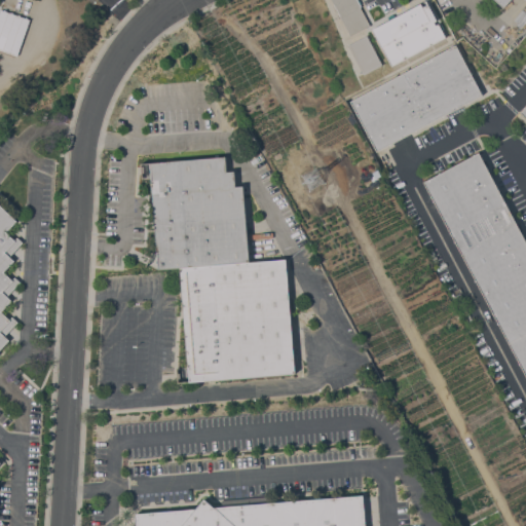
[(360,0),(363,5),(360,7),(370,26),(350,36),(331,0),(360,0)]
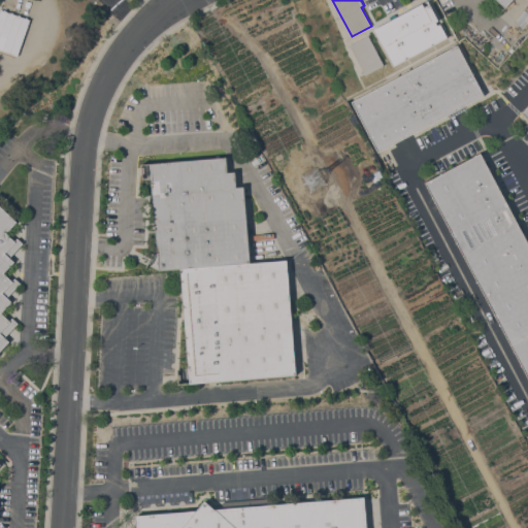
[(392,65),(372,29),(427,0),(437,20),(435,21),(437,25),(439,23),(447,36),(392,65)]
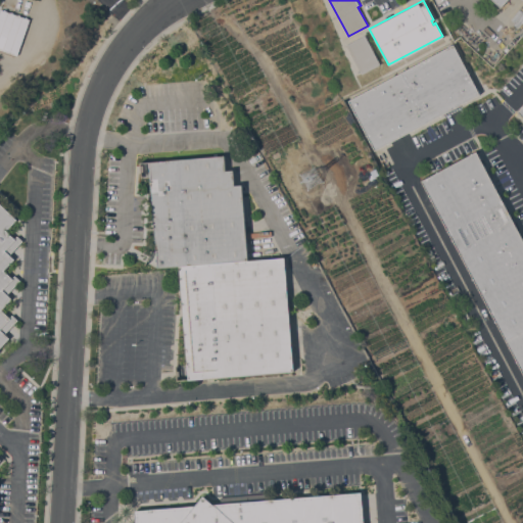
[(11,53),(0,48),(0,8),(25,17),(11,53)]
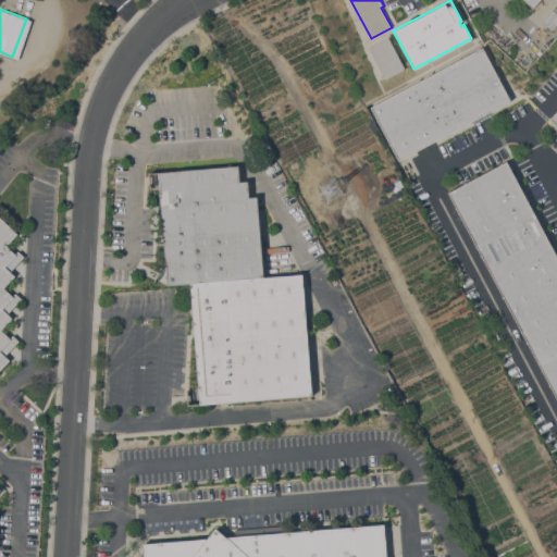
[(405,69),(384,79),(368,48),(388,37),(405,69)]
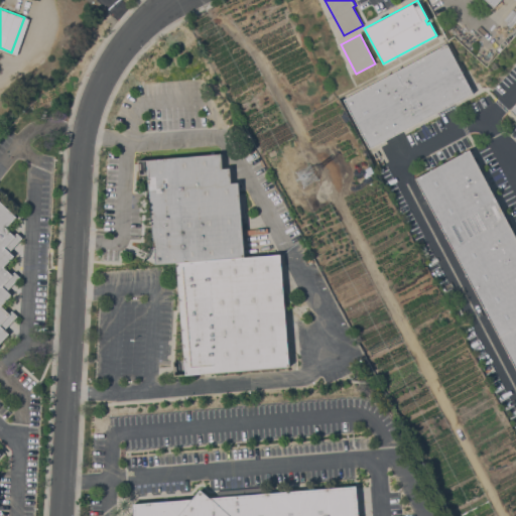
[(446,43),(473,93),(369,148),(343,99),(446,43)]
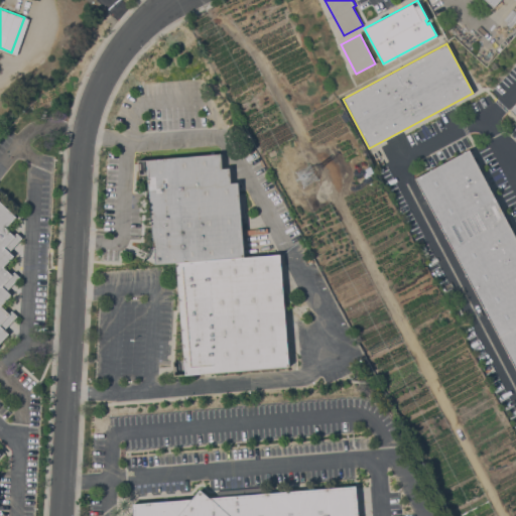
[(515,370),(414,178),(470,149),(515,237),(515,370)]
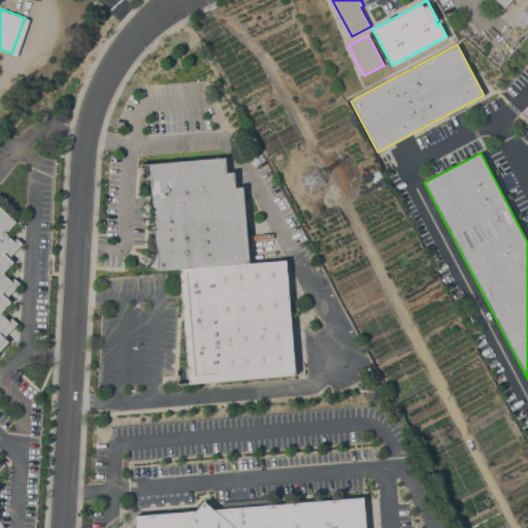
[(250,264),(180,269),(180,268),(159,270),(150,163),(216,158),(216,155),(220,155),(220,158),(226,157),(227,172),(235,171),(236,187),(243,187),(250,264)]
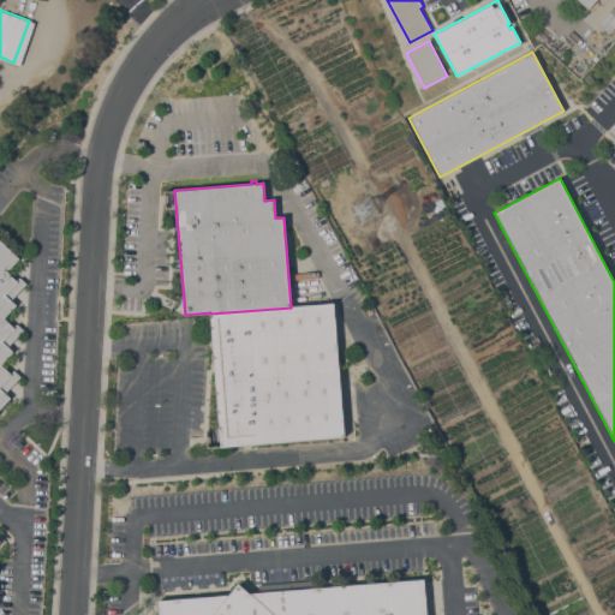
[(0,239),(19,258),(7,272),(17,280),(19,278),(27,284),(11,299),(17,305),(5,317),(15,327),(17,323),(23,329),(9,346),(15,351),(1,364),(11,374),(15,370),(21,376),(5,393),(11,398),(0,408),(0,239)]
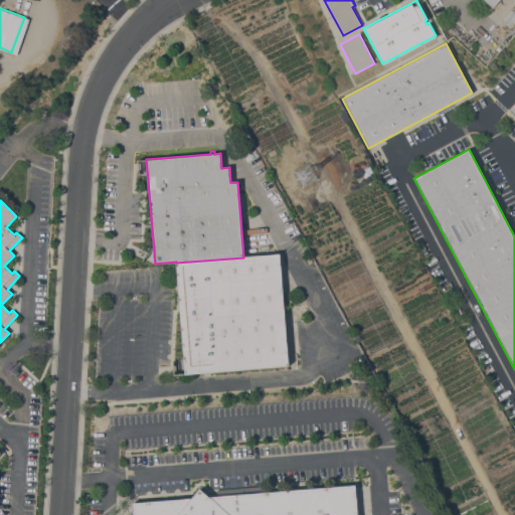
[(280,254),(289,365),(185,374),(176,263),(243,258),(280,254)]
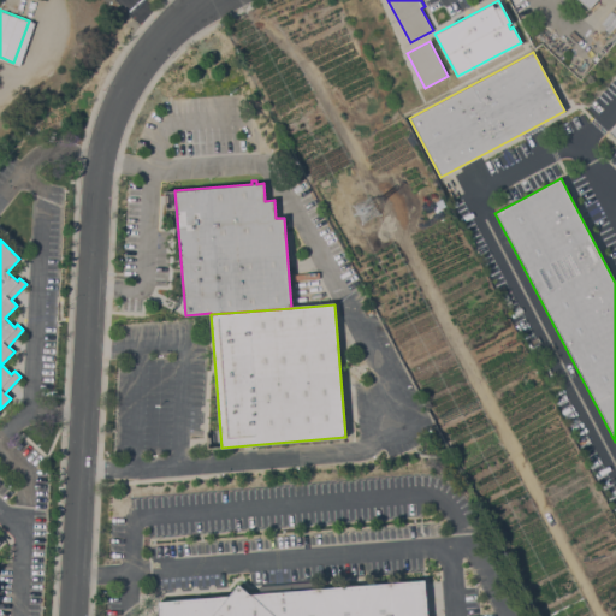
[(159,615),(159,600),(229,596),(238,584),(250,594),(425,580),(427,615),(159,615)]
